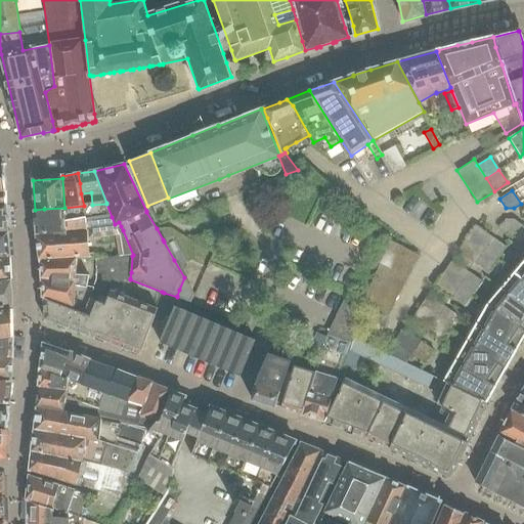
[(44,209),(35,210),(36,234),(67,232),(66,219),(112,217),(106,204),(92,205),(84,206),(64,208),(44,209)]
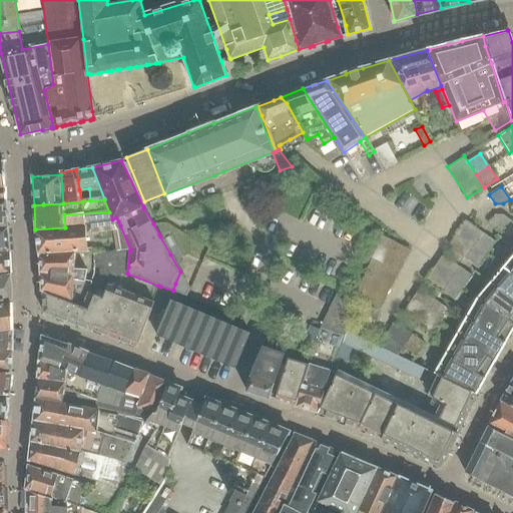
[(65,227),(35,229),(39,253),(74,251),(86,251),(86,248),(86,232),(112,230),(115,250),(130,249),(120,225),(118,221),(116,217),(112,219),(109,212),(64,214),(65,227)]
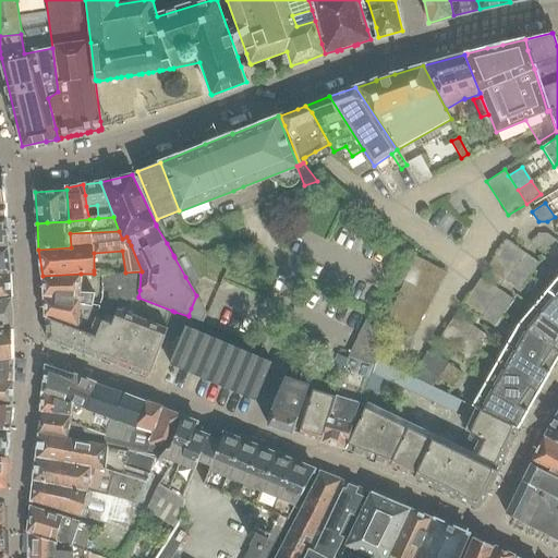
[(545,253),(555,239),(547,234),(537,233),(531,243),(545,253)]
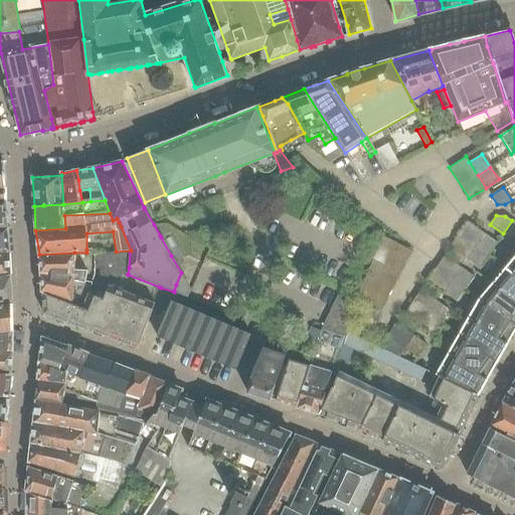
[(476,246),(484,233),(468,222),(450,247),(467,259),(476,246)]
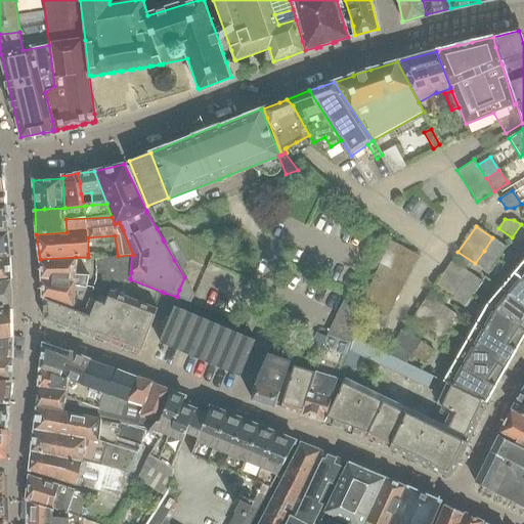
[(0,232),(0,258),(9,257),(8,231),(0,232)]
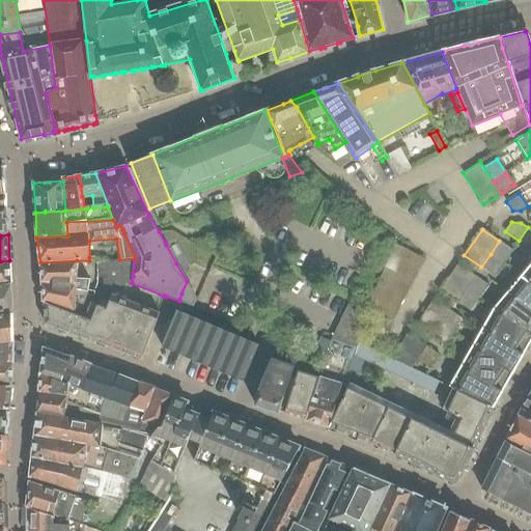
[(499,241),(491,254),(503,262),(512,250),(499,241)]
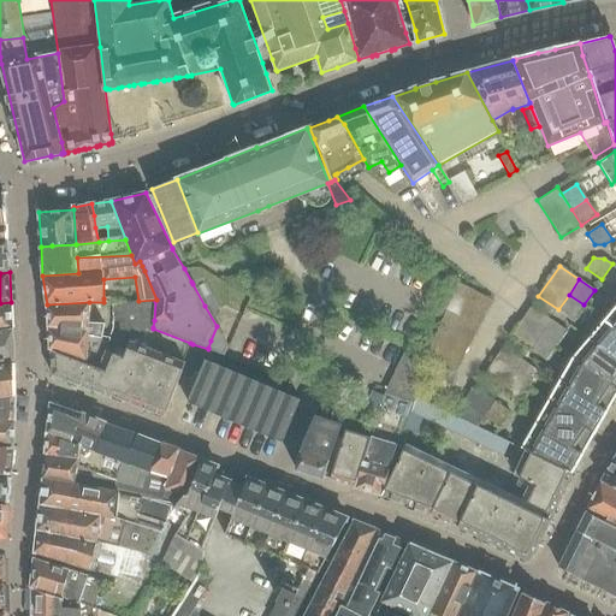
[(491,301),(457,283),(451,297),(463,303),(457,317),(450,331),(442,345),(434,360),(455,371),(491,301)]
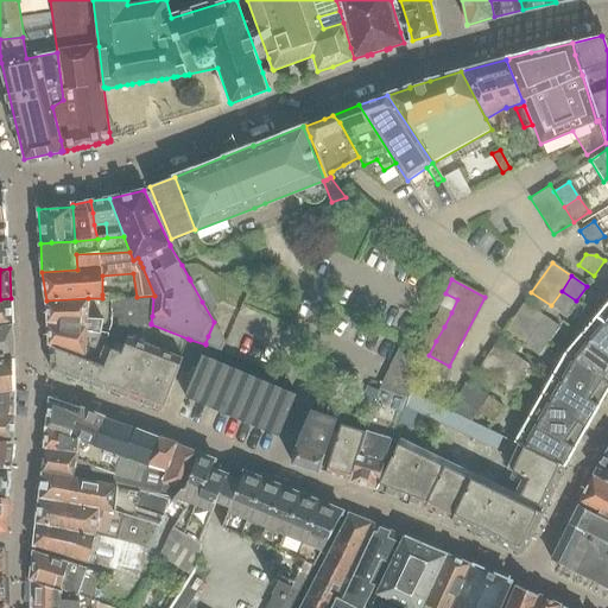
[(562,291),(551,305),(565,316),(576,301),(562,291)]
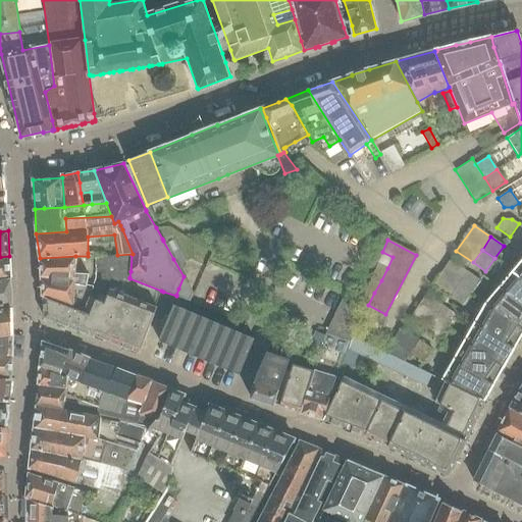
[(382,252),(378,263),(387,268),(393,257),(382,252)]
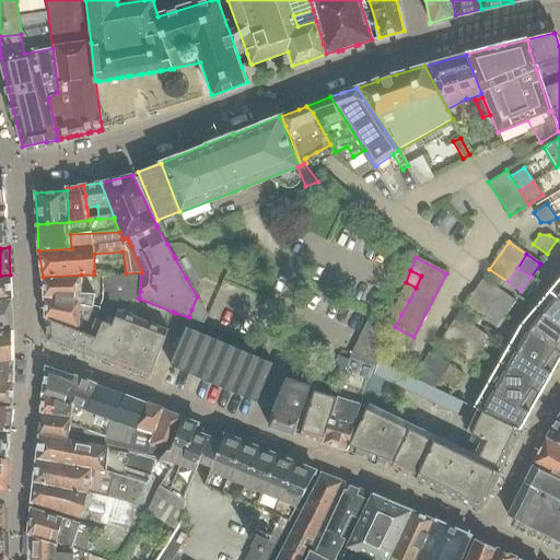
[(141,273),(103,277),(104,293),(108,292),(108,302),(117,302),(139,301),(139,299),(139,298),(140,291),(141,273)]
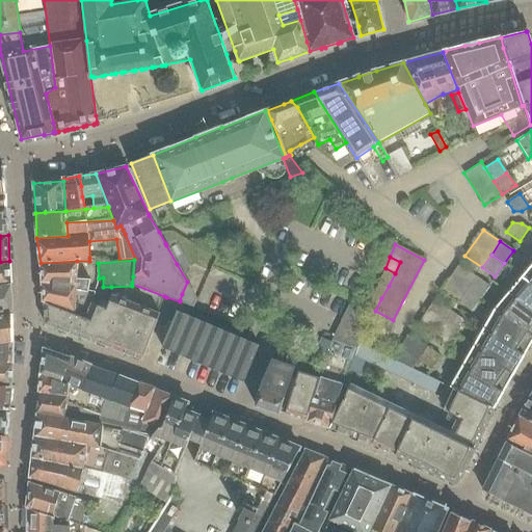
[(0,286),(10,285),(9,261),(0,262),(0,286)]
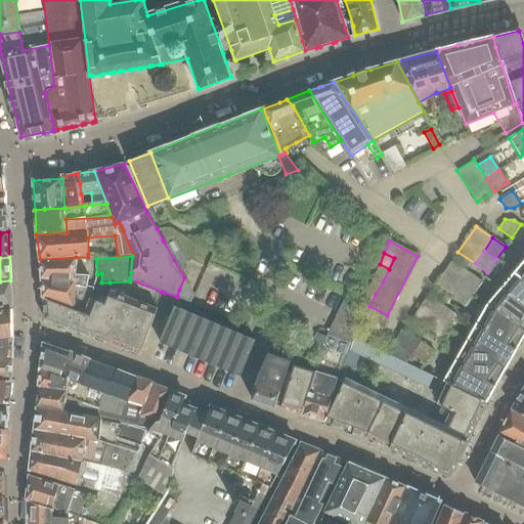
[(76,257),(40,259),(42,278),(75,280),(75,285),(86,287),(88,275),(75,274),(76,257)]
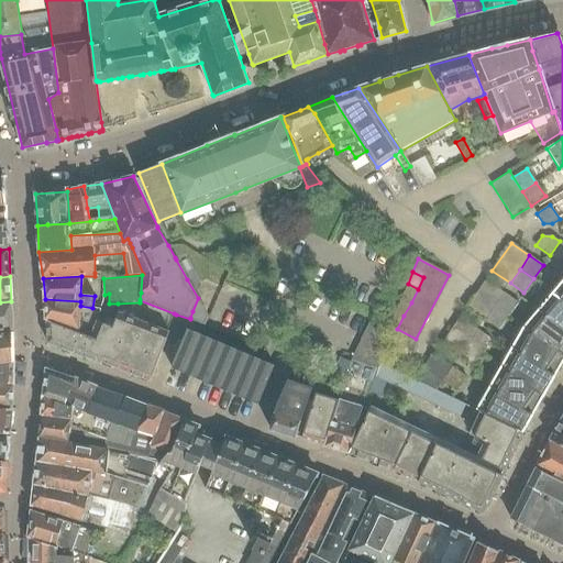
[(562,278),(552,293),(562,300),(562,278)]
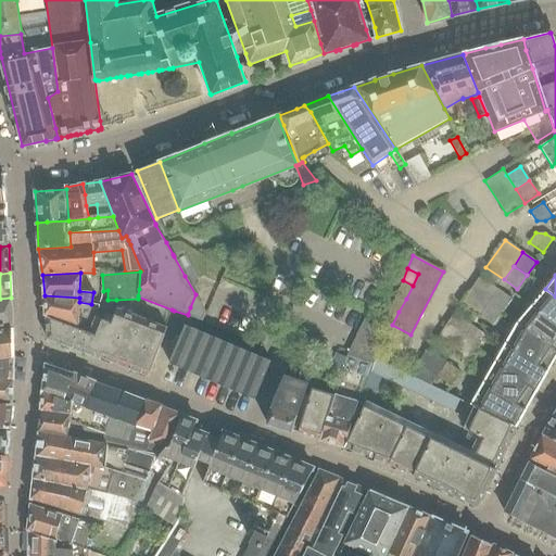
[(488,302),(497,289),(479,277),(460,304),(479,316),(488,302)]
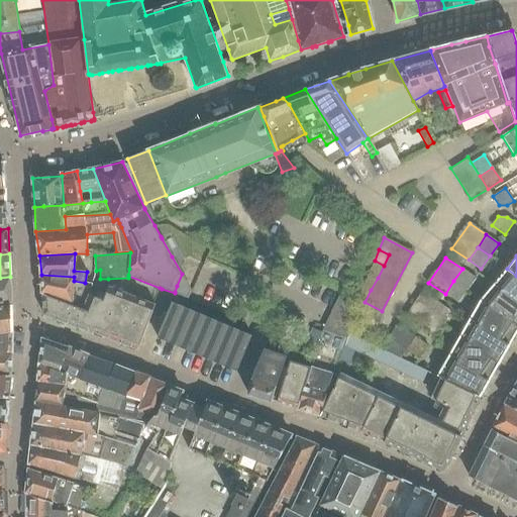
[(375,261),(369,273),(378,278),(384,266),(375,261)]
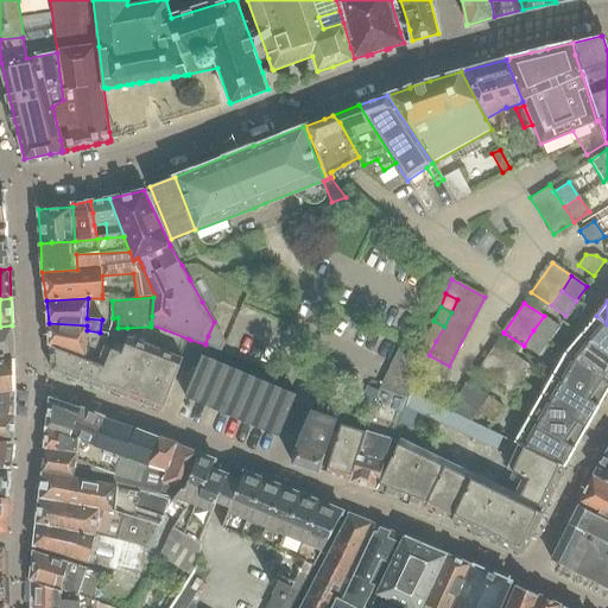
[(558,325),(544,316),(533,330),(549,341),(558,325)]
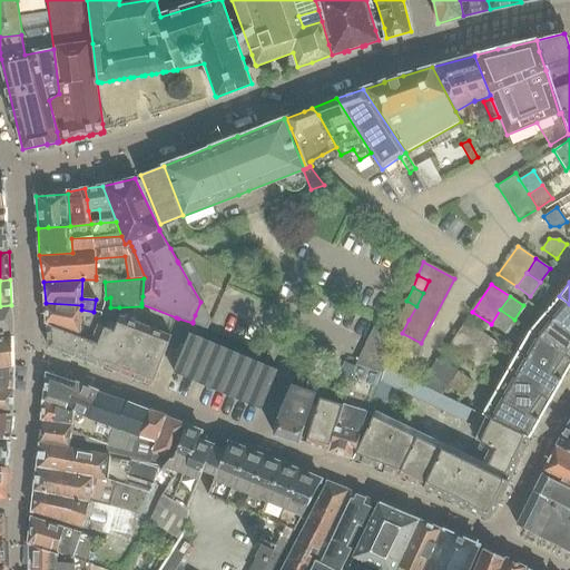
[(569,331),(569,304),(559,296),(544,314),(569,331)]
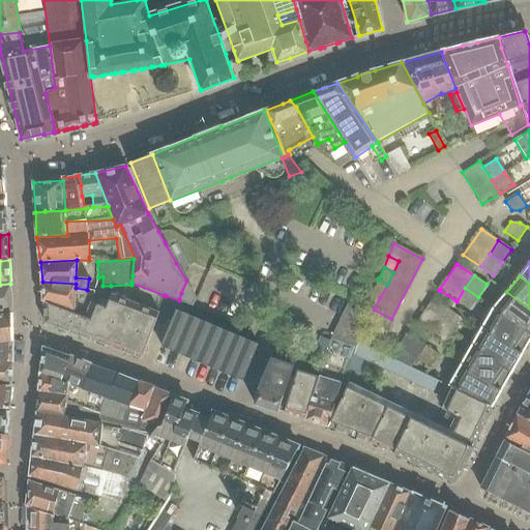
[(373,293),(380,297),(387,285),(378,280),(373,293)]
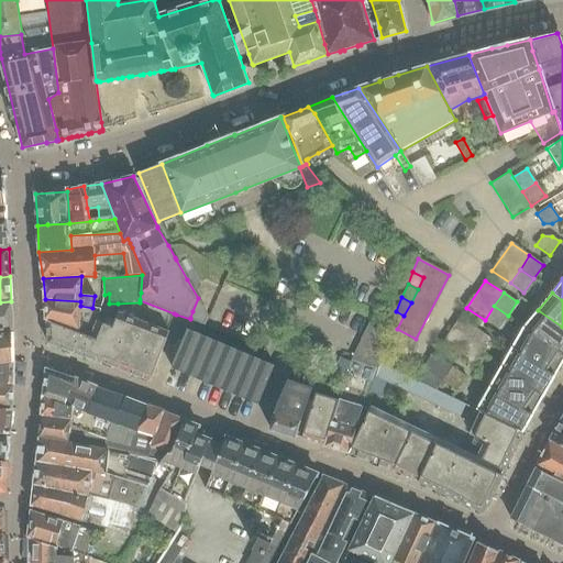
[(208,316),(198,298),(192,311),(190,318),(190,319),(205,324),(208,316)]
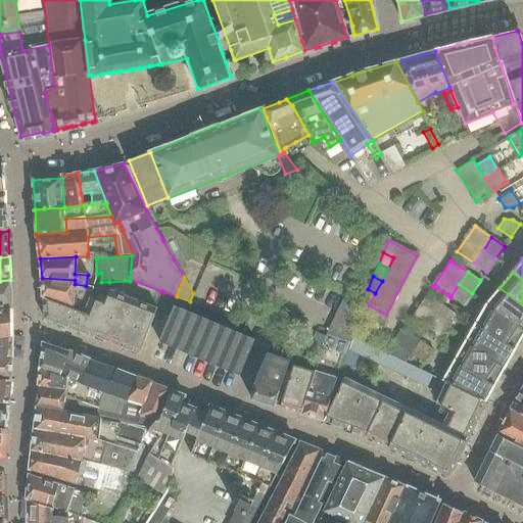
[(75,280),(42,278),(43,297),(84,313),(90,297),(94,288),(86,286),(75,284),(75,280)]
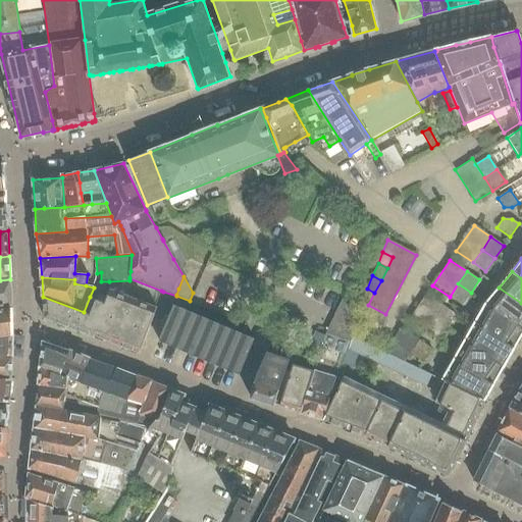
[(0,306),(12,306),(10,279),(0,280),(0,306)]
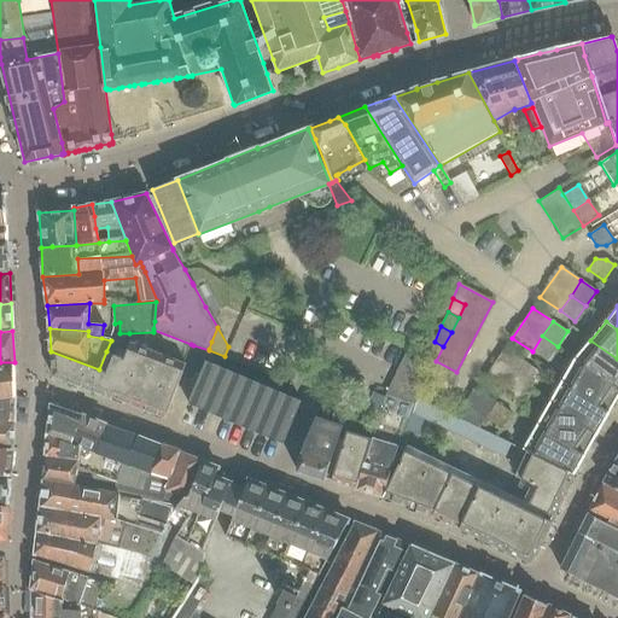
[(542,336),(532,351),(547,362),(558,347),(542,336)]
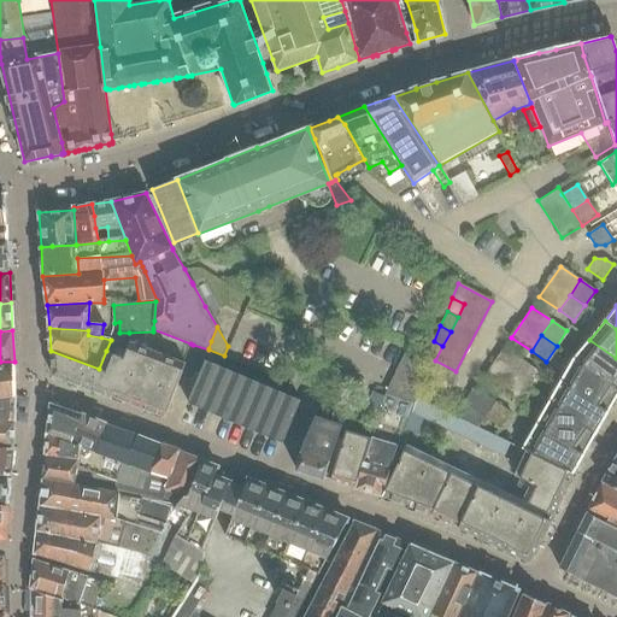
[(616,388),(616,358),(589,340),(573,358),(616,388)]
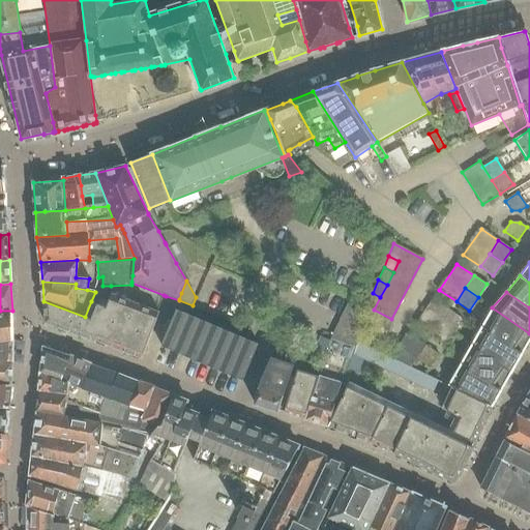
[(374,310),(380,297),(373,293),(366,305),(374,310)]
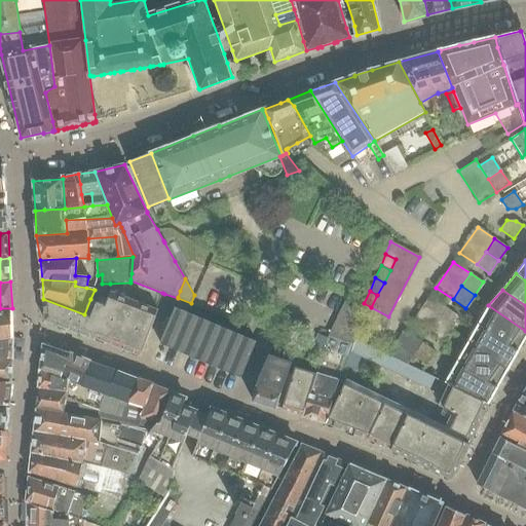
[(43,299),(42,299),(44,321),(69,330),(68,331),(74,333),(74,332),(94,339),(94,338),(112,345),(120,348),(140,355),(142,350),(143,348),(158,309),(112,292),(111,292),(105,305),(92,300),(90,299),(84,314),(84,315),(43,299)]
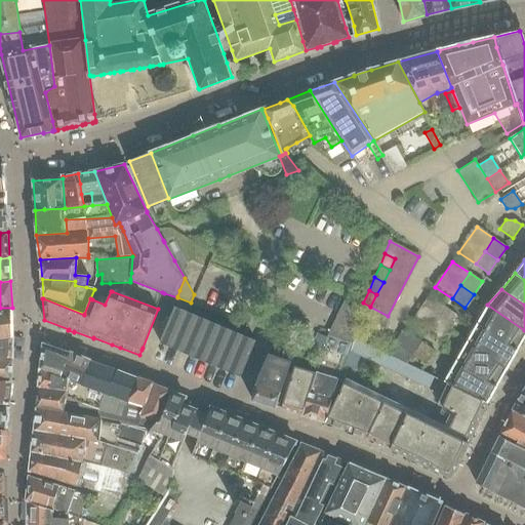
[(411,321),(428,333),(437,320),(446,308),(429,295),(411,321)]
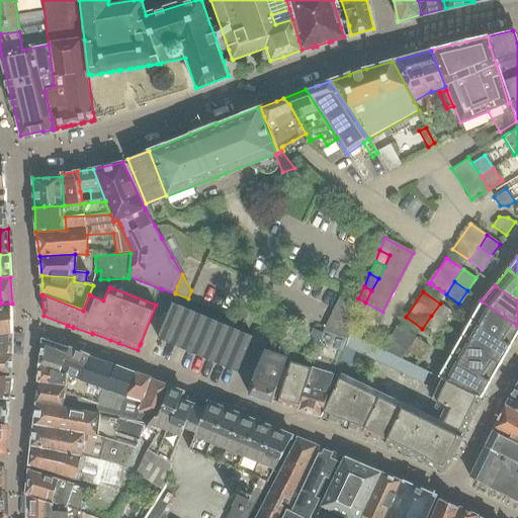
[(340,297),(324,329),(346,337),(355,314),(356,313),(340,297)]
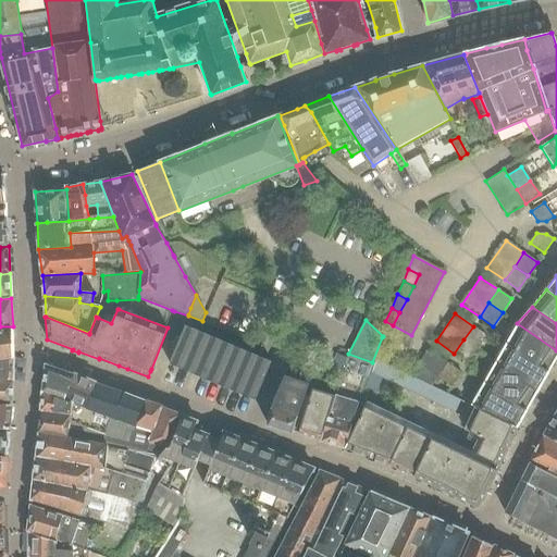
[(556,350),(517,323),(506,343),(548,372),(556,357),(556,350)]
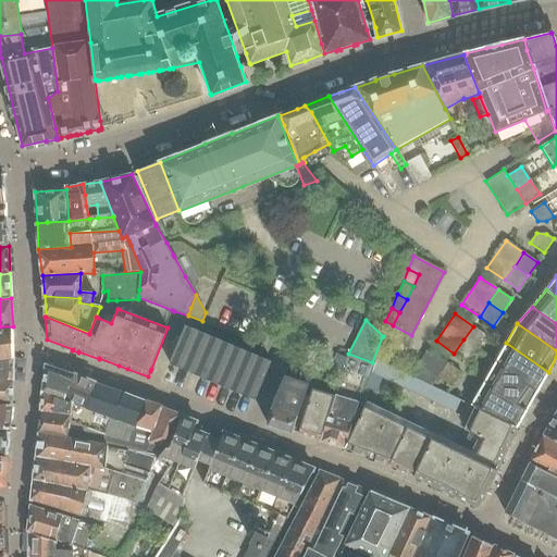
[(173,338),(174,339),(170,349),(174,351),(170,363),(171,364),(172,362),(182,367),(182,368),(184,369),(184,368),(194,372),(194,373),(196,374),(196,373),(206,378),(206,379),(208,379),(208,378),(218,382),(218,383),(219,384),(220,383),(230,387),(230,388),(231,388),(232,388),(242,393),(243,394),(244,393),(254,397),(252,399),(255,400),(265,374),(270,363),(271,361),(270,361),(269,361),(251,355),(246,353),(247,353),(245,351),(245,353),(234,348),(235,347),(233,347),(222,343),(223,342),(222,342),(221,343),(210,338),(211,337),(210,336),(209,337),(199,333),(199,332),(198,332),(197,332),(187,327),(187,326),(186,325),(183,334),(177,332),(176,331),(174,331),(174,332),(173,332),(172,333),(172,334),(171,335),(171,336),(171,337),(172,337),(173,338)]
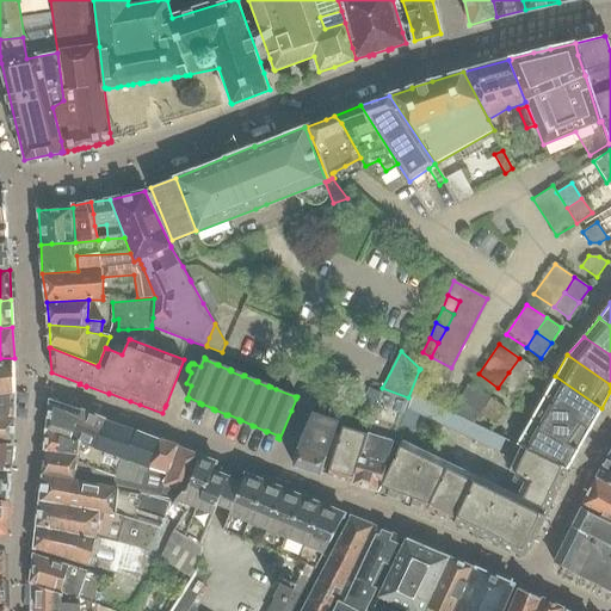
[(534,368),(519,358),(508,372),(523,383),(534,368)]
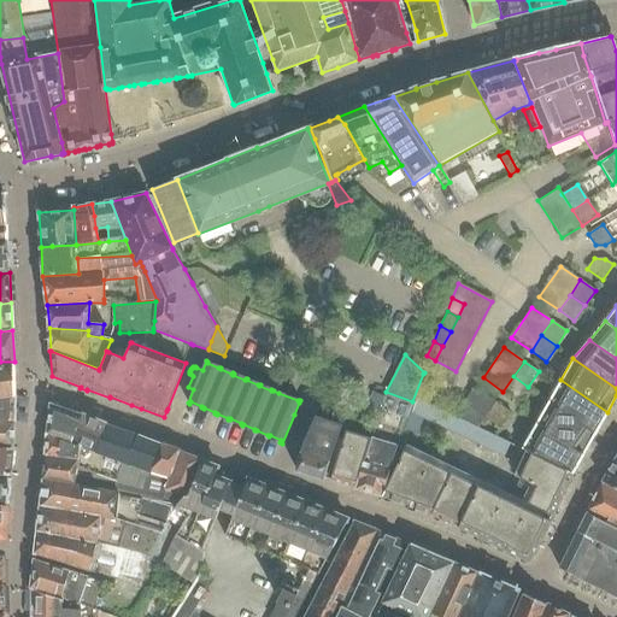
[(0,398),(16,395),(15,364),(0,366),(0,398)]
